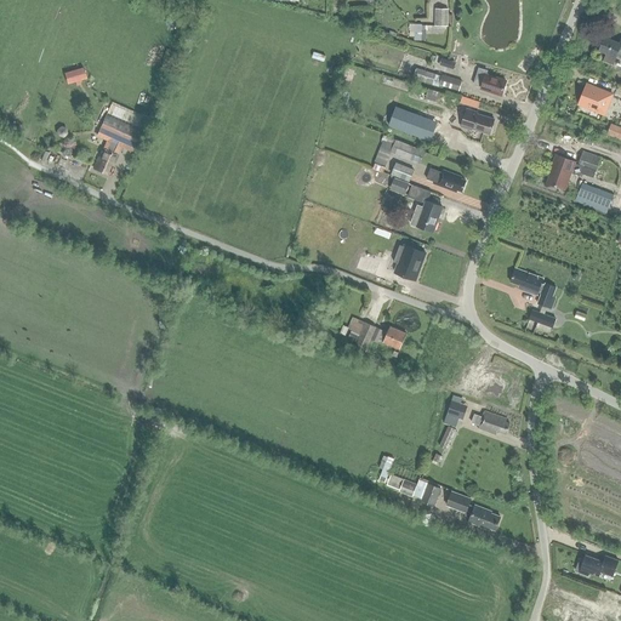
[(448,9),(434,9),(434,26),(448,26),(448,9)]
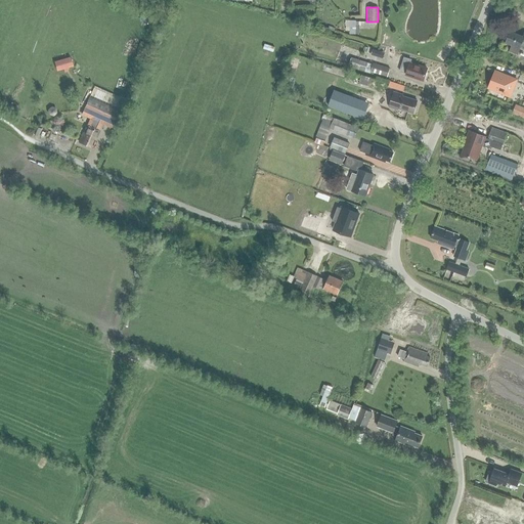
[(348,20),(348,34),(358,34),(358,26),(354,26),(354,20),(348,20)]
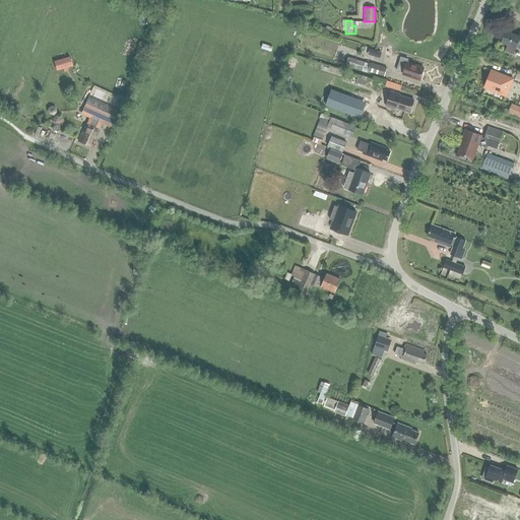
[(502,43),(508,45),(505,51),(513,54),(515,48),(519,49),(519,33),(519,37),(506,31),(502,43)]
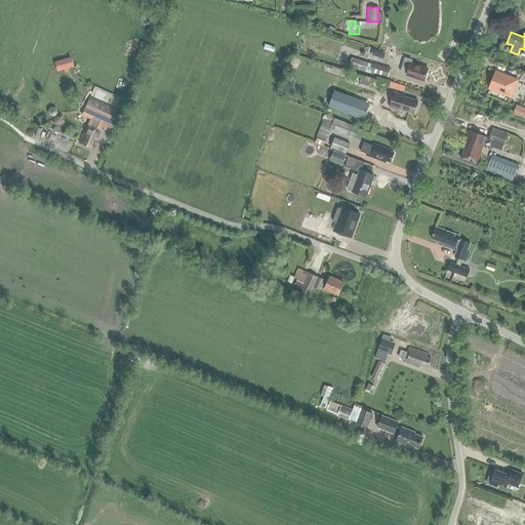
[(347,38),(345,44),(361,50),(364,44),(347,38)]
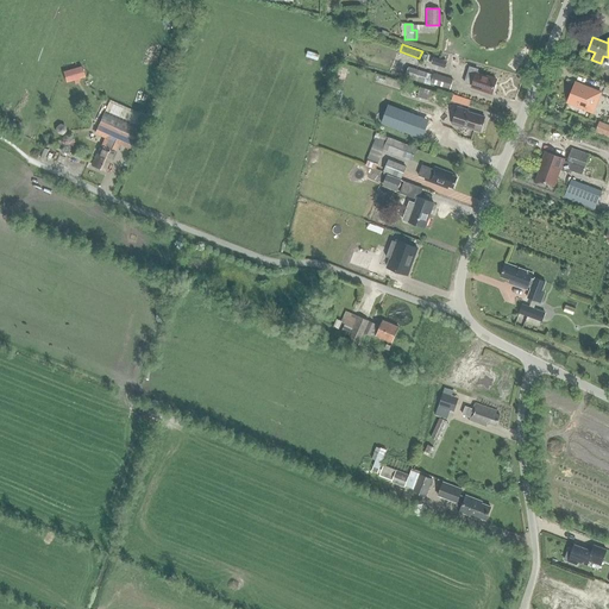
[(79,79),(85,77),(81,67),(62,71),(66,83),(74,81),(75,85),(80,83),(79,79)]
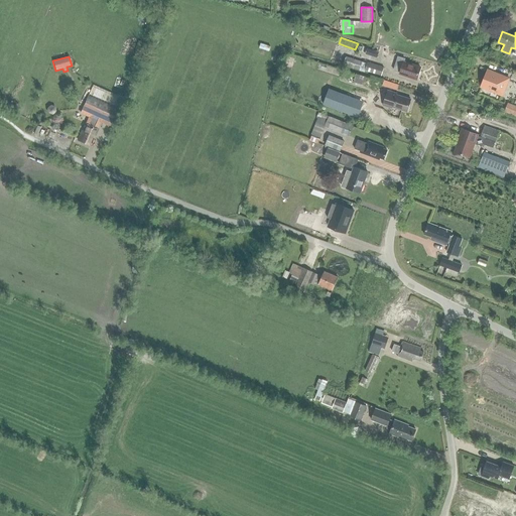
[(292,69),(294,59),(287,56),(284,67),(292,69)]
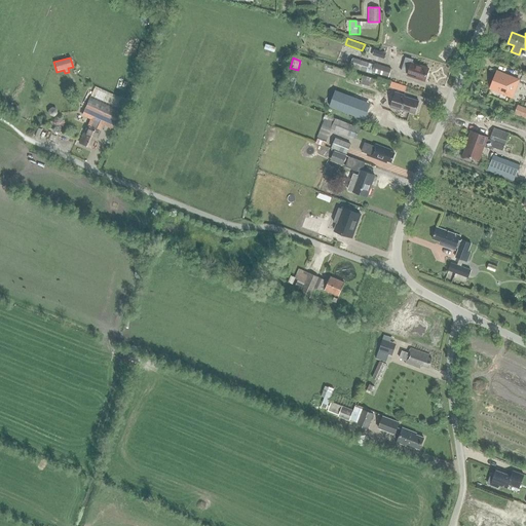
[(369,62),(352,58),(349,66),(366,71),(369,62)]
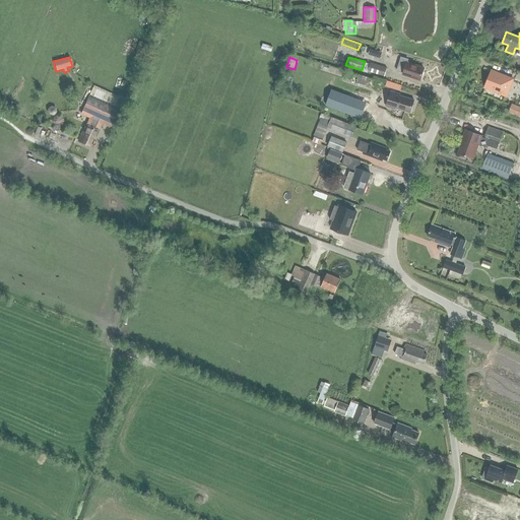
[(406,63),(407,59),(400,57),(396,70),(403,73),(402,74),(419,79),(424,68),(406,63)]
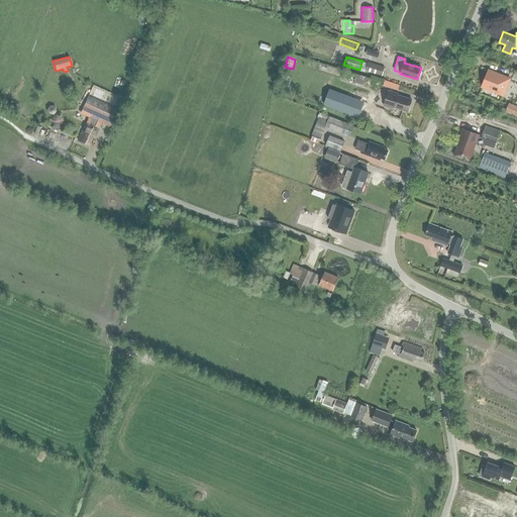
[(382,76),(384,68),(369,63),(366,71),(382,76)]
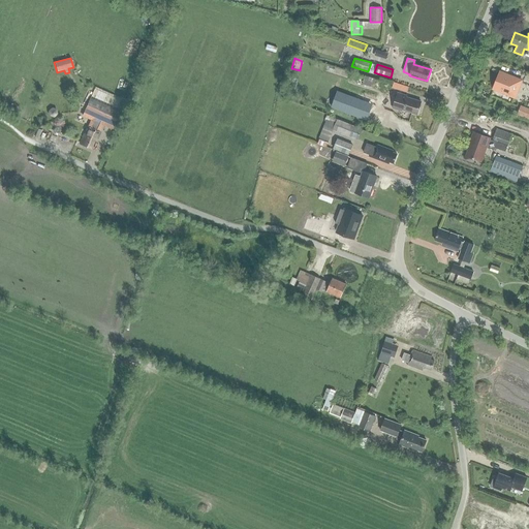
[(493,89),(515,97),(521,81),(500,72),(493,89)]
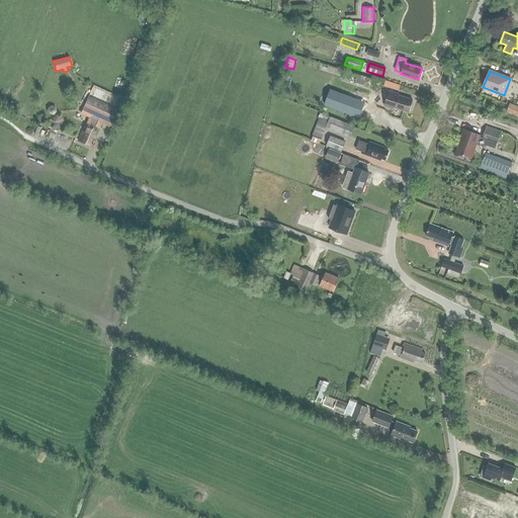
[(367,77),(357,74),(354,83),(364,85),(367,77)]
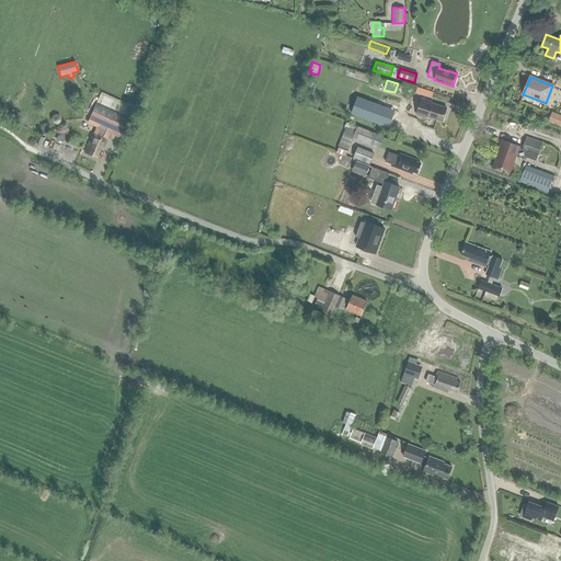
[(431,99),(433,92),(415,86),(413,92),(431,99)]
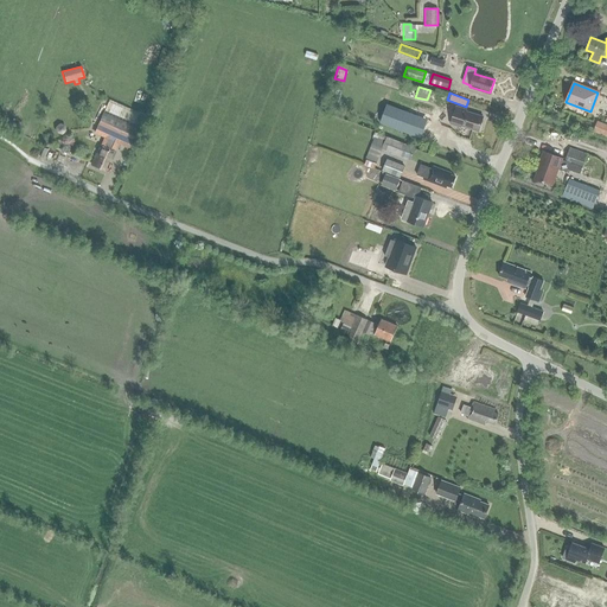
[(387,104),(381,123),(420,138),(425,126),(427,120),(411,114),(387,104)]
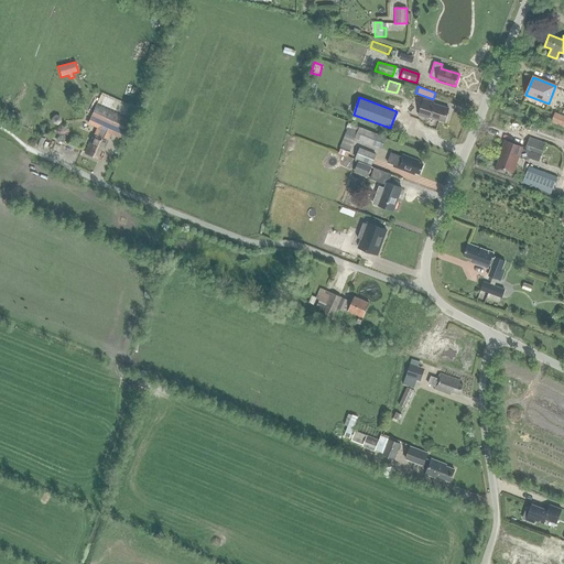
[(433,102),(424,99),(419,116),(427,118),(429,117),(444,122),(448,108),(433,104),(433,102)]
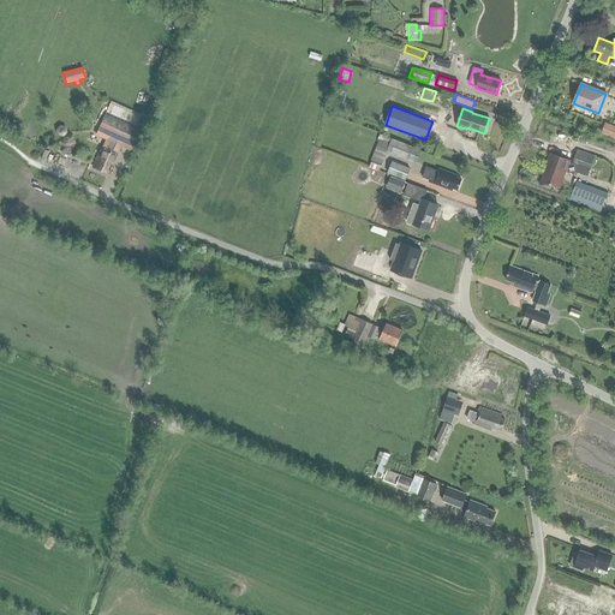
[(105,114),(99,127),(133,143),(139,130),(105,114)]
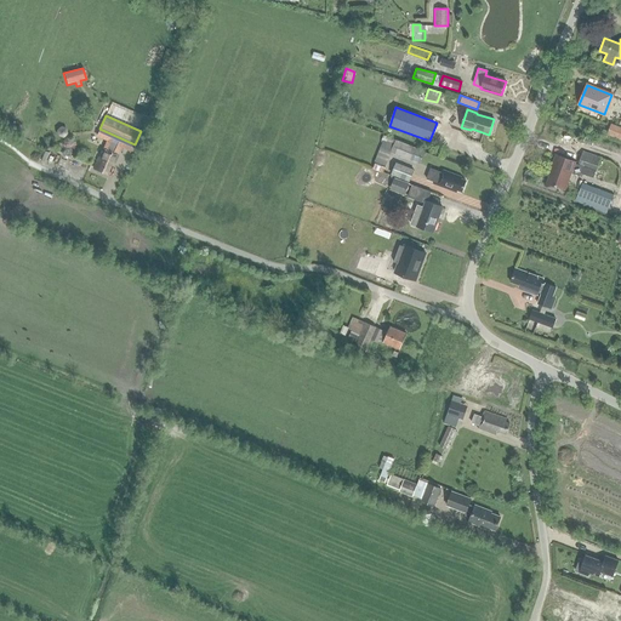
[(620,127),(610,124),(607,135),(620,140),(620,127)]
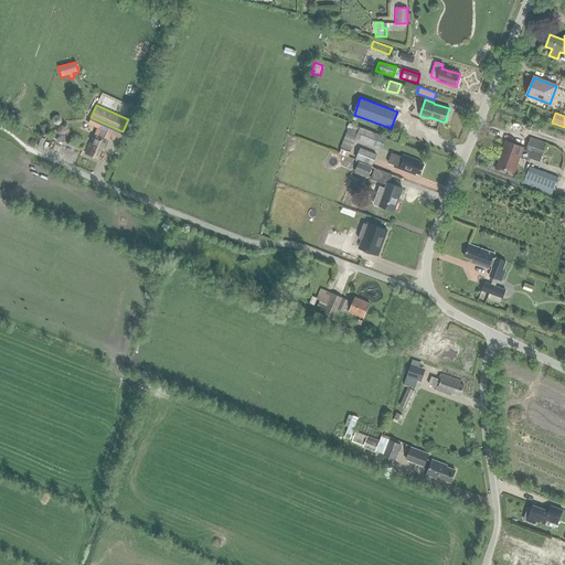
[(56,126),(60,123),(60,117),(55,116),(51,119),(52,124),(56,126)]
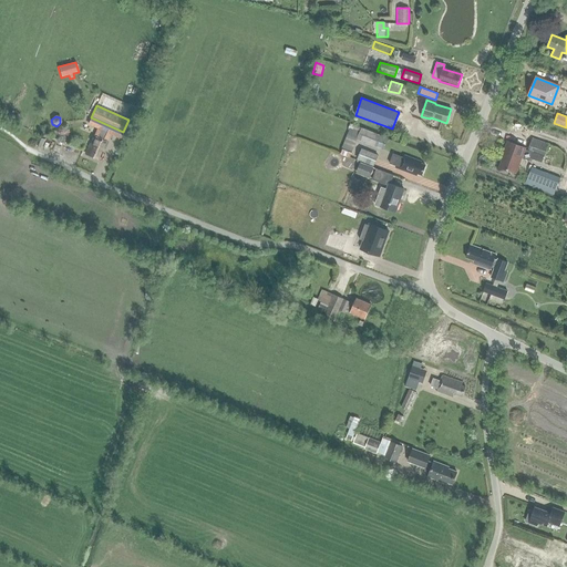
[(380,135),(361,127),(357,138),(374,146),(380,135)]
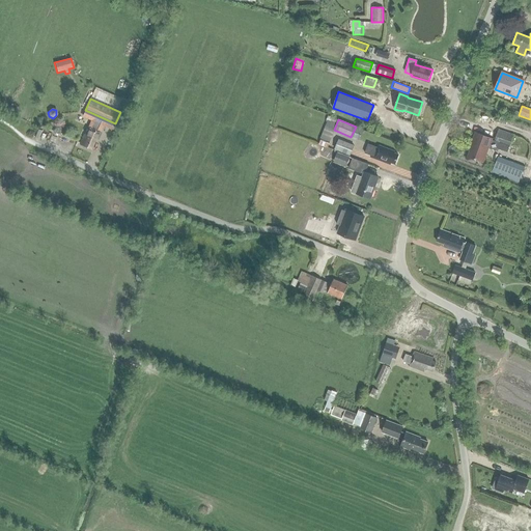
[(95,131),(99,123),(94,121),(91,129),(87,128),(80,144),(90,149),(94,139),(96,140),(100,133),(95,131)]
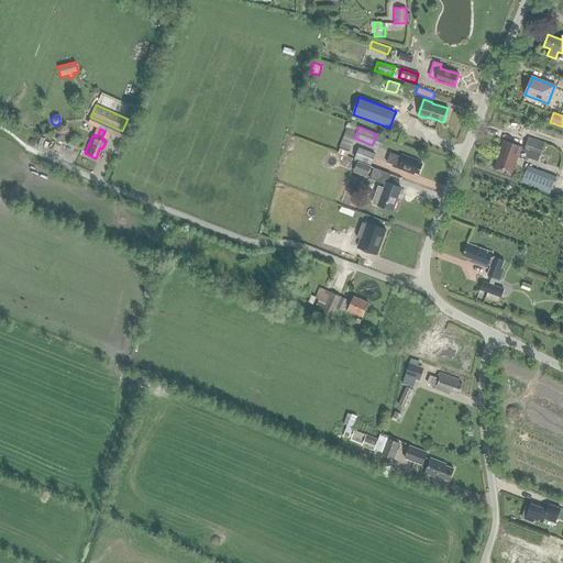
[(529,150),(540,154),(544,143),(528,138),(523,147),(526,148),(529,150)]
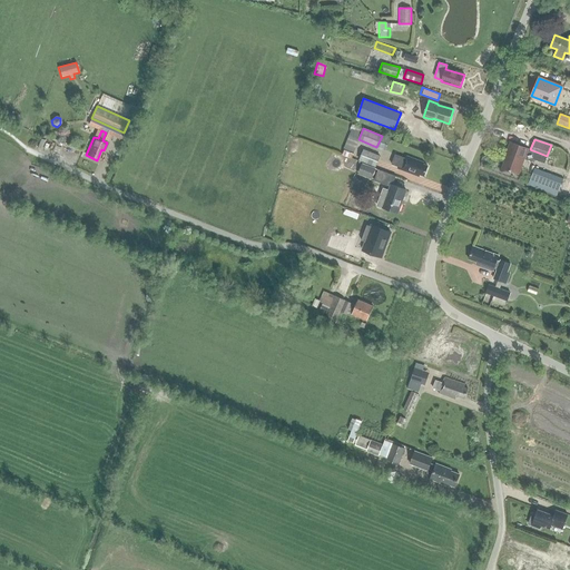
[(531,161),(536,151),(532,150),(532,151),(527,149),(528,148),(510,143),(505,154),(507,154),(502,168),(518,174),(523,159),(531,161)]
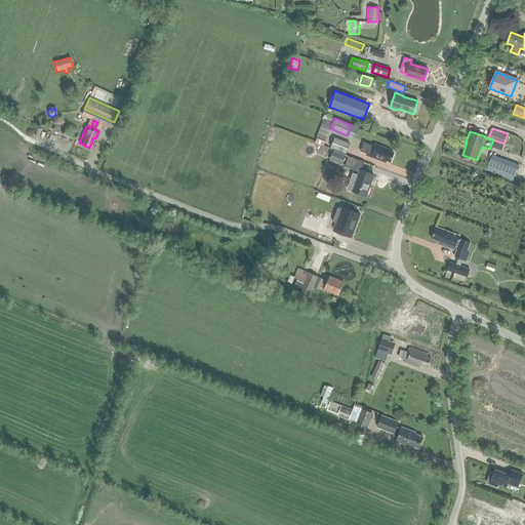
[(349,144),(334,138),(330,148),(346,153),(349,144)]
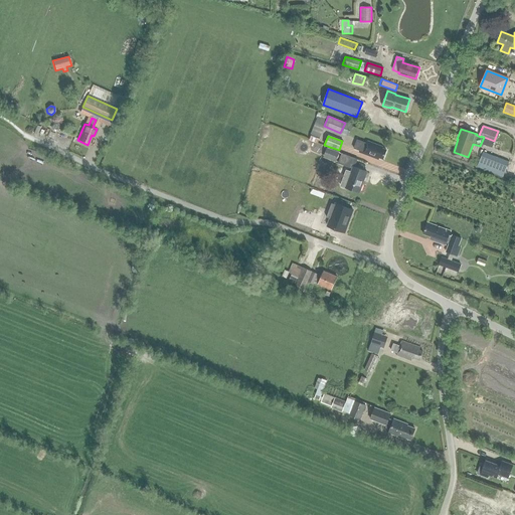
[(353,148),(363,152),(362,154),(377,160),(378,158),(382,159),(386,150),(381,148),(382,147),(367,141),(366,143),(357,140),(353,148)]
